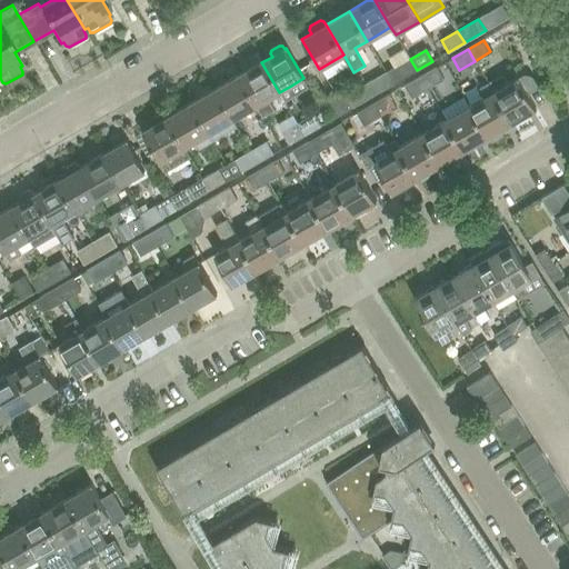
[(417,70),(410,59),(395,68),(401,80),(417,70)]
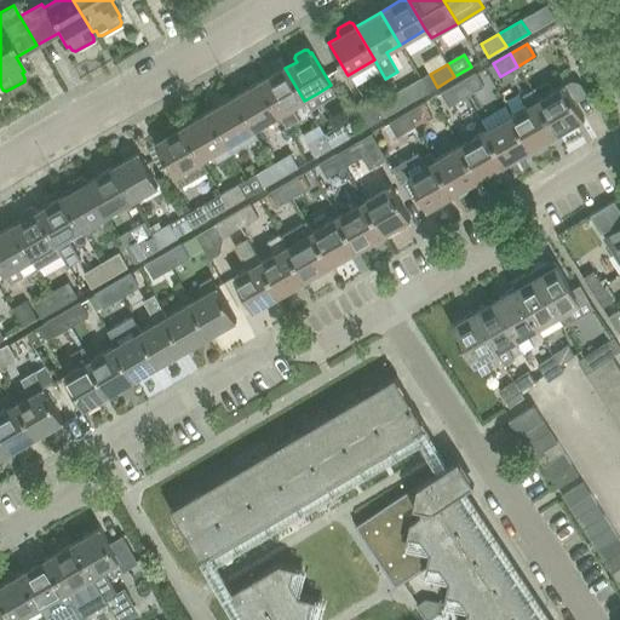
[(291,108),(304,101),(285,68),(259,82),(279,115),(286,128),(298,121),(291,108)]
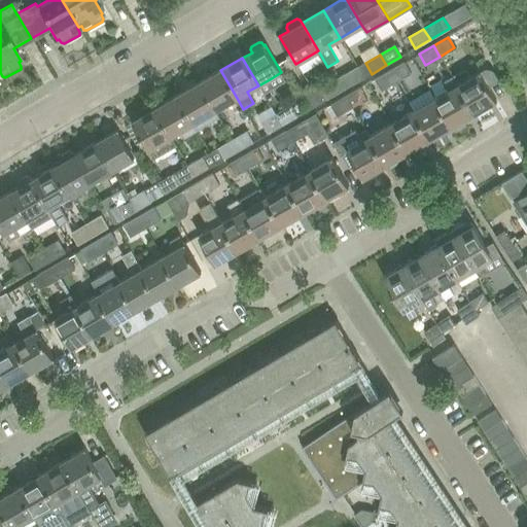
[(389,71),(395,82),(410,74),(403,63),(389,71)]
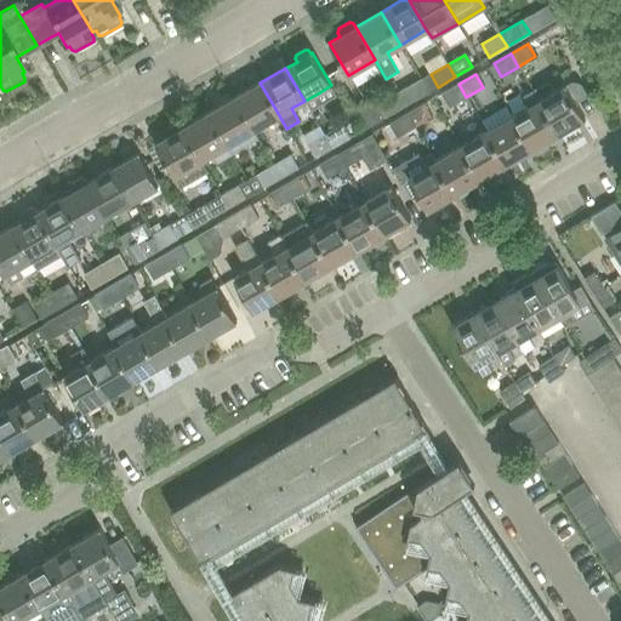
[(540,100),(559,132),(585,118),(576,103),(588,95),(581,83),(573,80),(540,100)]
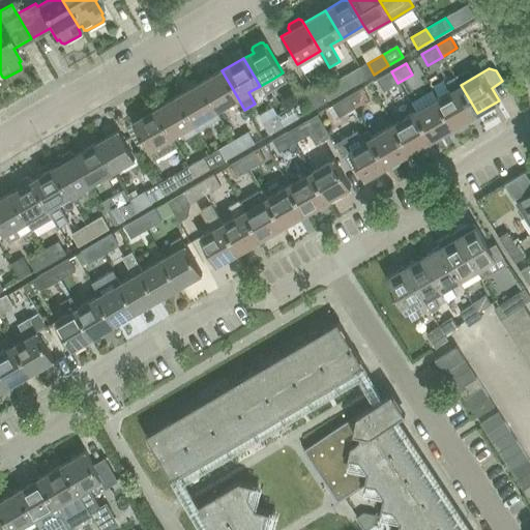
[(222,70),(200,84),(216,112),(238,98),(222,70)]
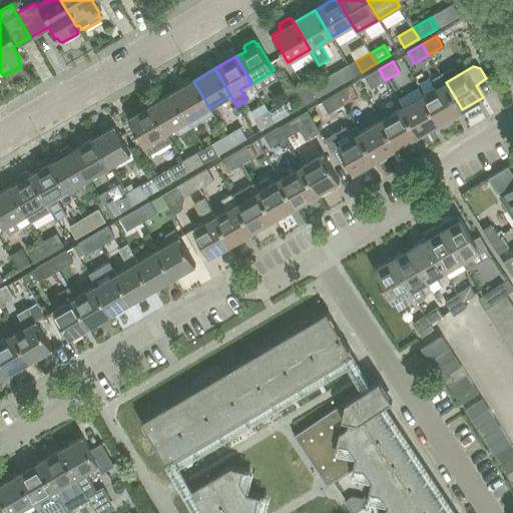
[(327,77),(334,88),(348,79),(342,68),(327,77)]
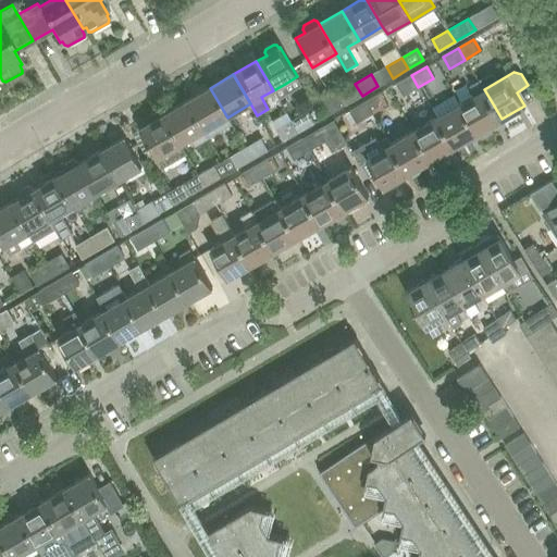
[(418,87),(411,75),(396,84),(404,96),(418,87)]
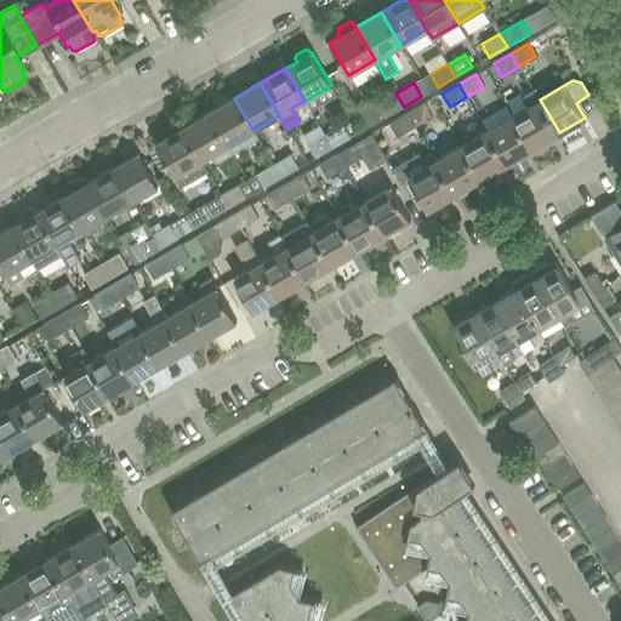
[(547,140),(559,132),(540,100),(534,90),(523,96),(529,106),(513,115),(534,148),(535,152),(540,153),(548,148),(550,143),(547,140)]
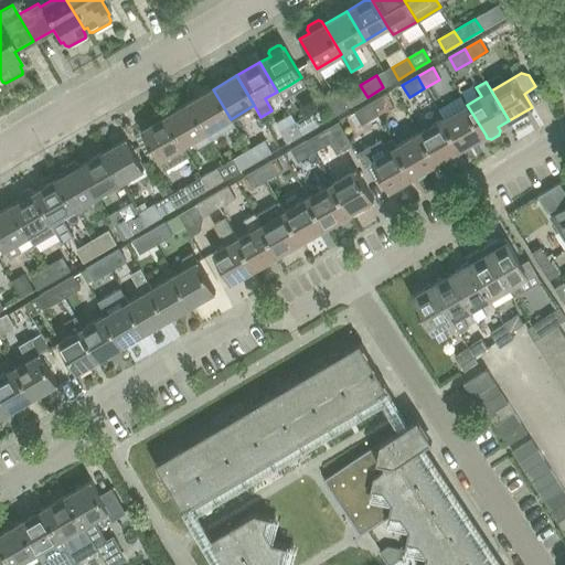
[(289,85),(279,91),(284,99),(294,94),(289,85)]
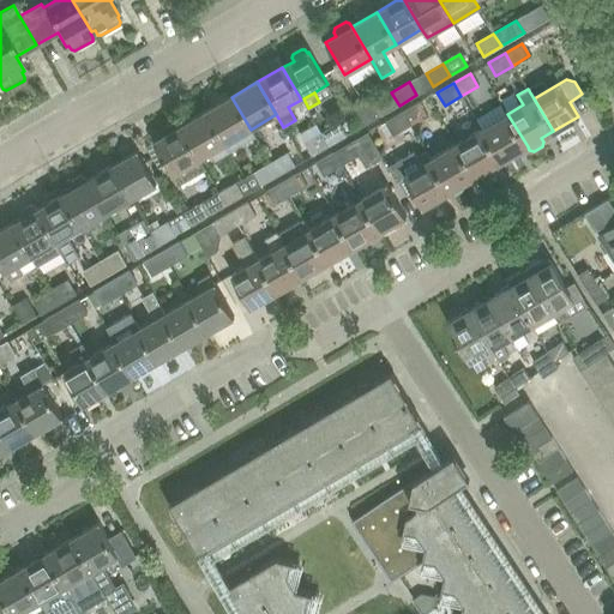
[(399,106),(391,92),(374,102),(381,115),(399,106)]
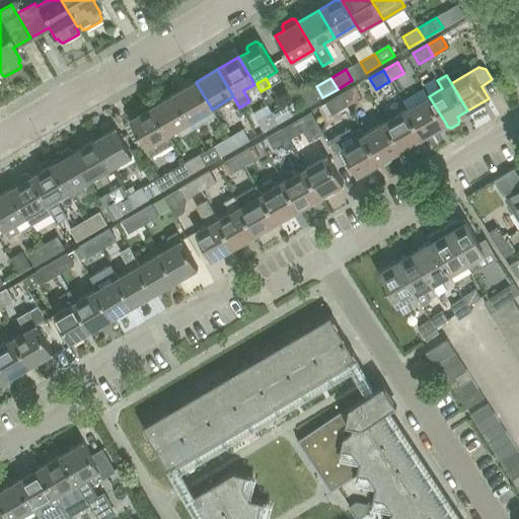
[(216,117),(212,109),(196,82),(174,94),(191,122),(195,129),(216,117)]
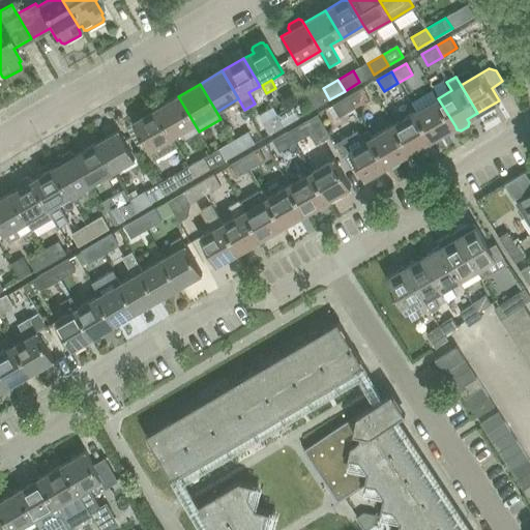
[(311,84),(301,89),(313,109),(329,99),(323,88),(311,84)]
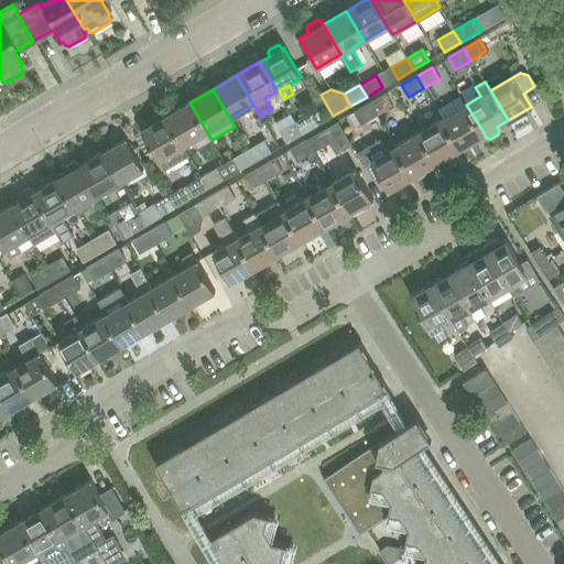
[(370,102),(378,115),(387,110),(393,106),(387,93),(370,102)]
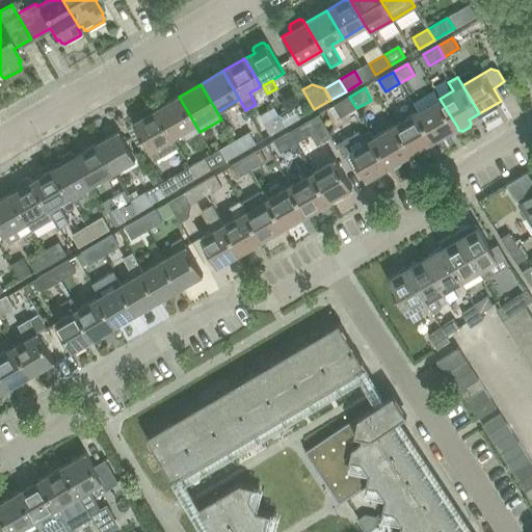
[(156,110),(173,137),(195,125),(179,97),(156,110)]
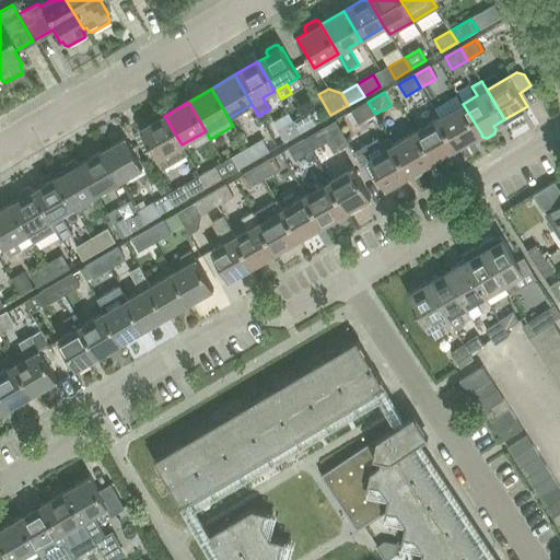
[(375,114),(368,102),(351,112),(359,124),(375,114)]
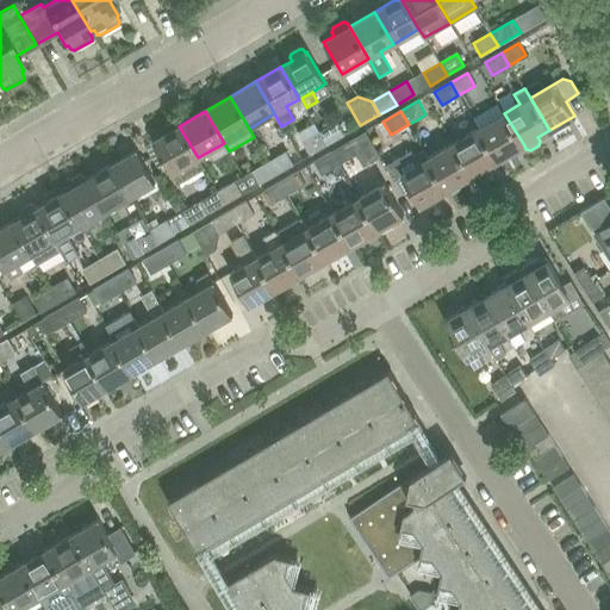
[(498,161),(524,145),(504,113),(479,128),(498,161)]
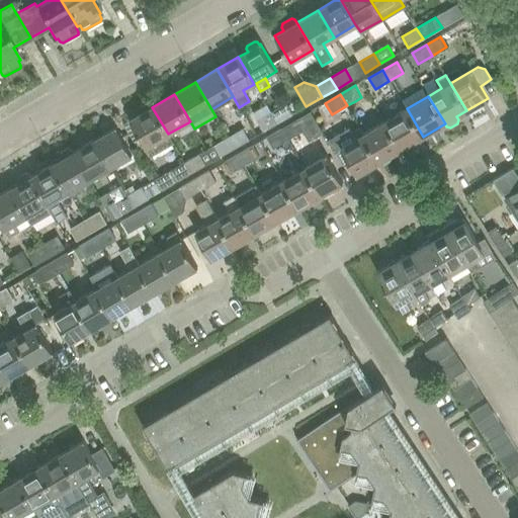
[(272,111),(278,122),(292,114),(285,103),(281,106),(272,111)]
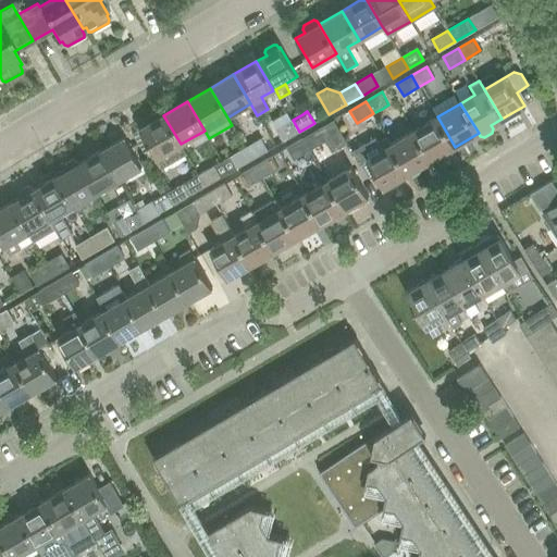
[(163,115),(161,116),(160,113),(157,112),(151,115),(150,120),(151,122),(139,128),(162,168),(186,153),(181,144),(163,115)]
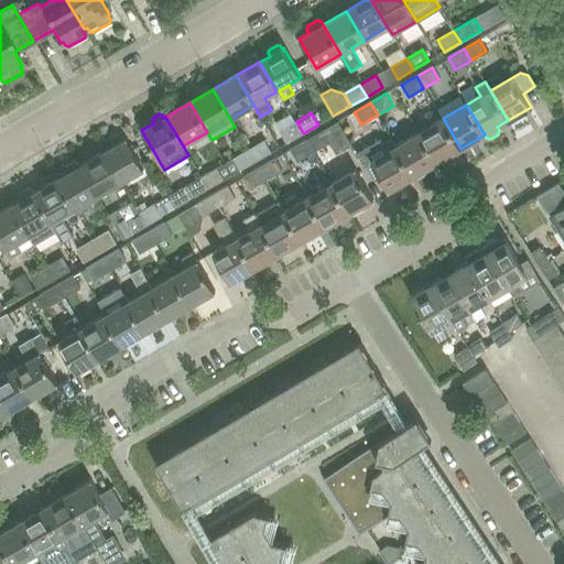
[(437,162),(461,149),(443,118),(420,131),(437,162)]
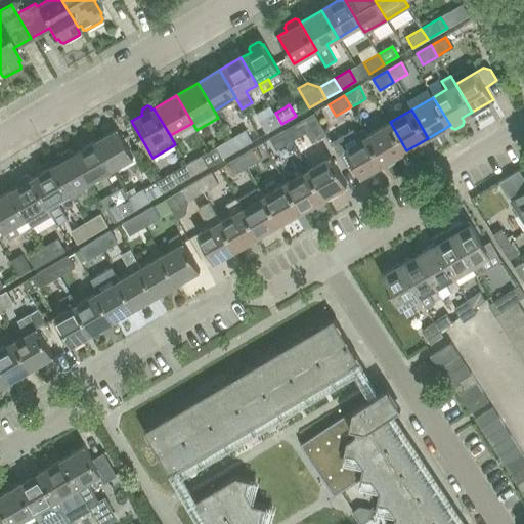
[(299,121),(306,133),(312,143),(328,134),(314,112),(299,121)]
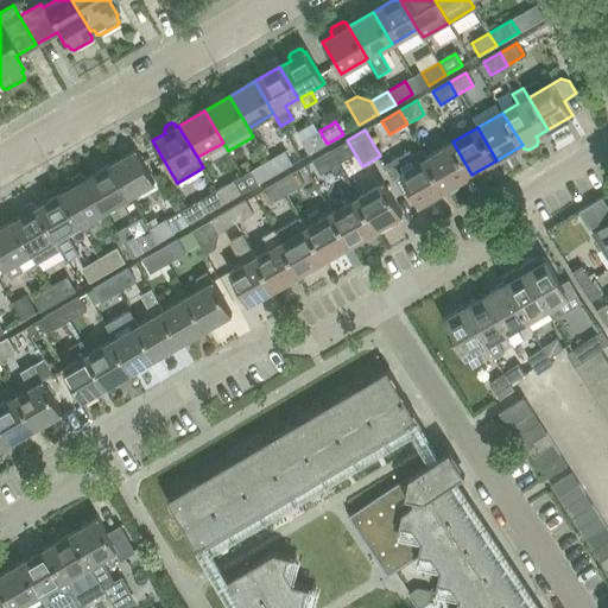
[(327,144),(320,131),(302,141),(310,154),(327,144)]
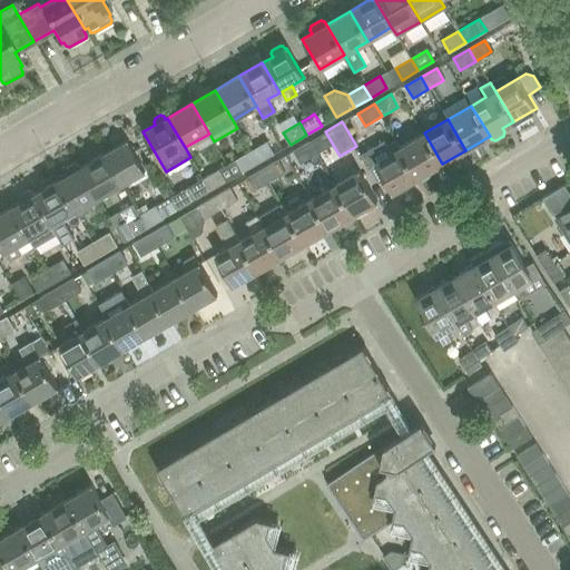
[(325,131),(310,140),(317,154),(333,145),(325,131)]
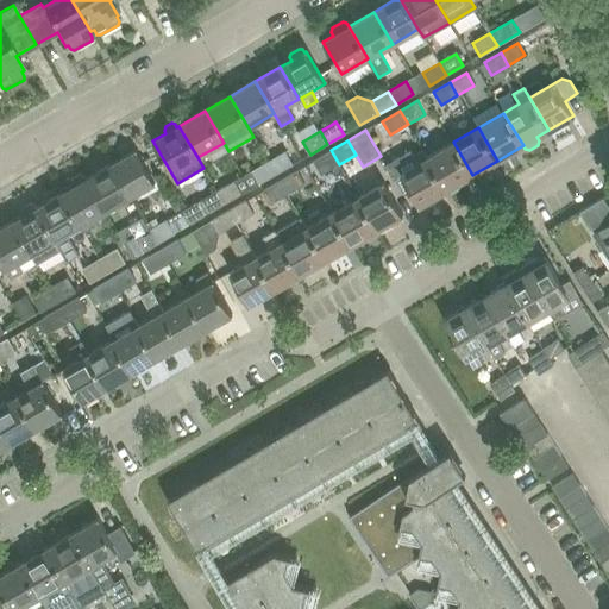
[(446,190),(472,175),(453,142),(427,157),(446,190)]
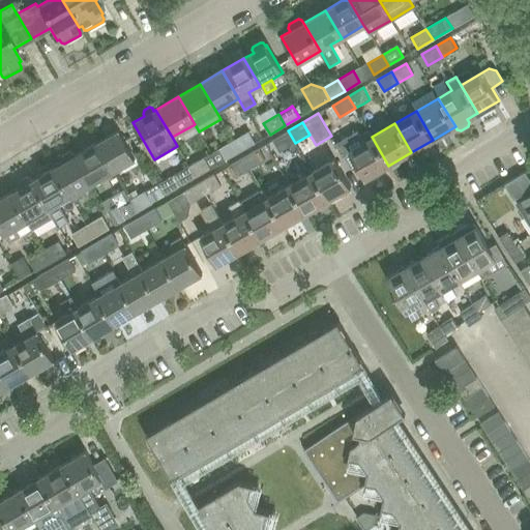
[(95,143),(112,171),(136,157),(119,129),(95,143)]
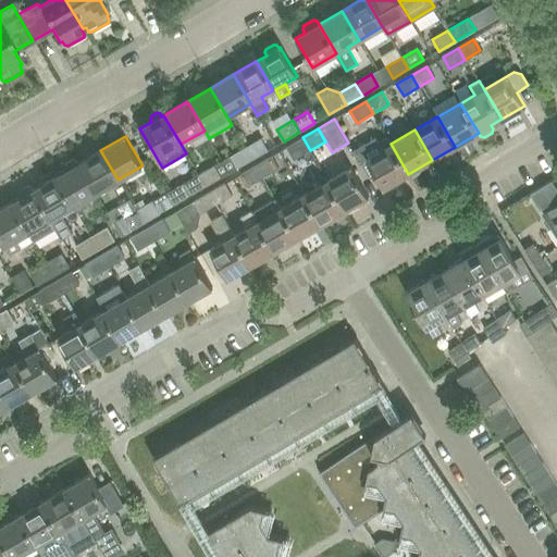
[(310,150),(302,137),(287,147),(295,159),(310,150)]
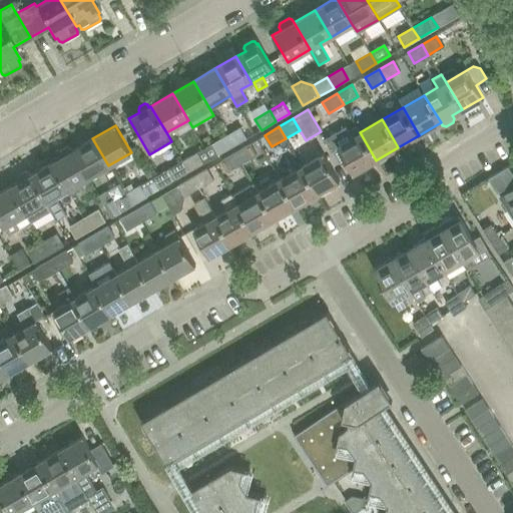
[(376,160),(360,132),(357,127),(349,131),(346,126),(325,139),(333,151),(334,150),(343,165),(348,163),(352,169),(354,173),(376,160)]
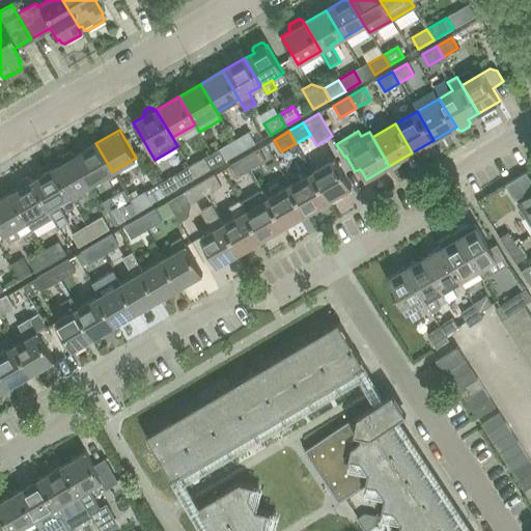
[(234,140),(241,151),(256,143),(249,132),(234,140)]
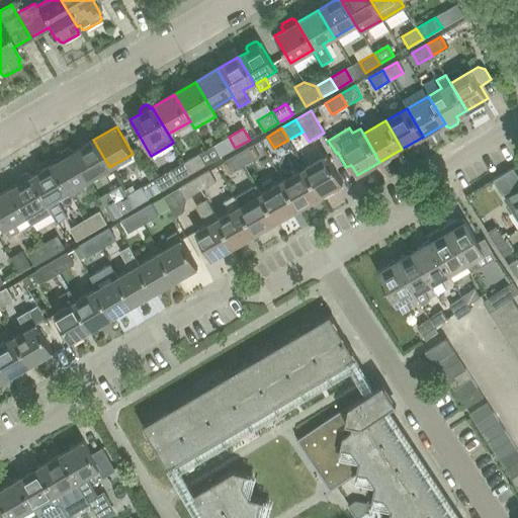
[(235,148),(229,137),(213,146),(221,157),(235,148)]
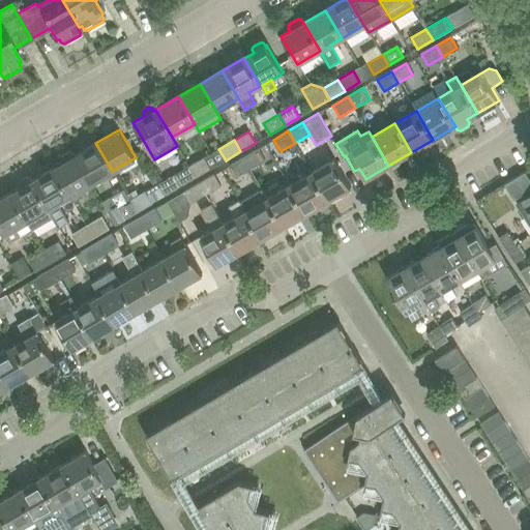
[(112,171),(95,143),(75,155),(90,183),(112,171)]
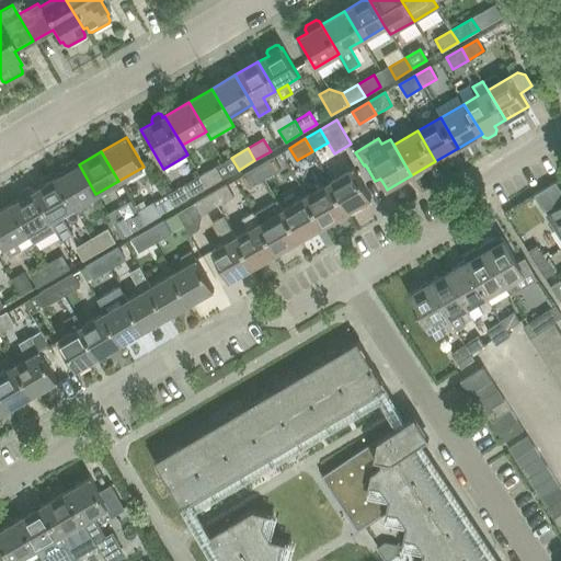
[(259,165),(265,179),(282,170),(274,157),(259,165)]
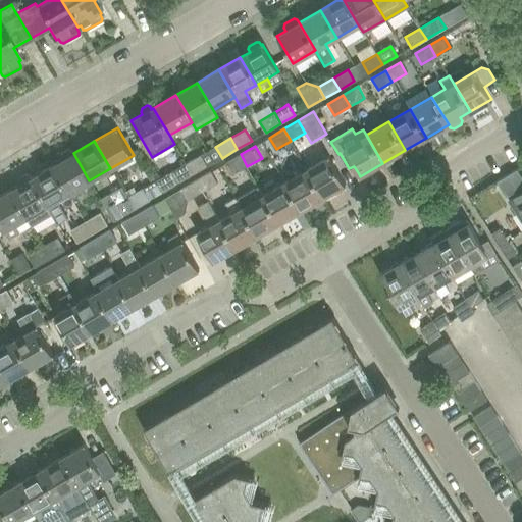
[(52,165),(68,193),(71,199),(83,192),(80,187),(89,180),(73,153),(71,150),(67,149),(60,153),(59,157),(61,160),(52,165)]
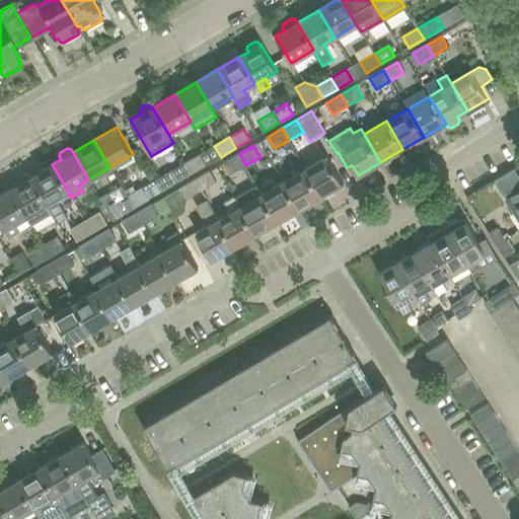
[(245,165),(239,153),(224,162),(231,174),(245,165)]
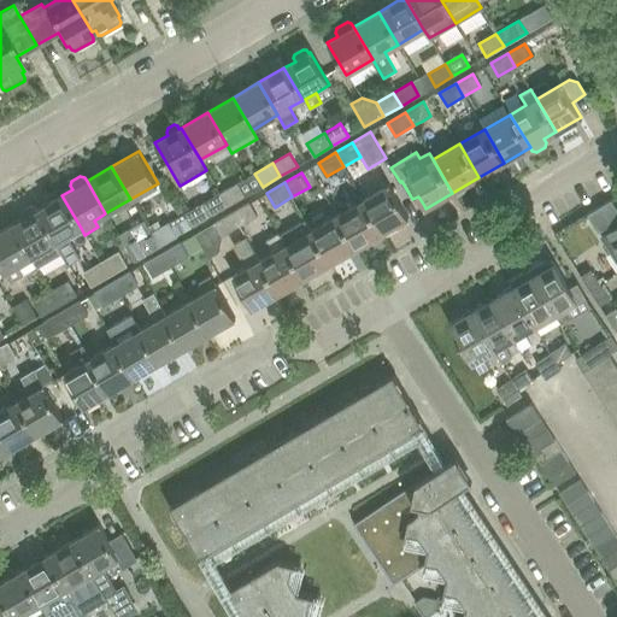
[(221,193),(228,206),(246,197),(238,183),(221,193)]
